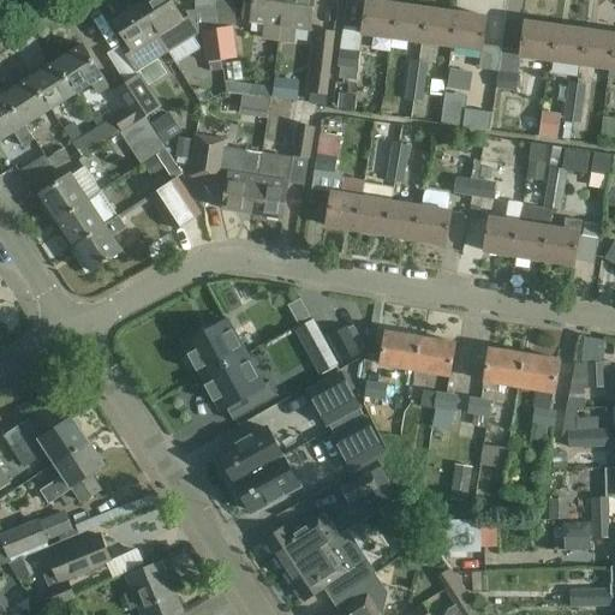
[(171,0),(144,0),(138,4),(169,53),(199,34),(183,7),(178,11),(171,0)]
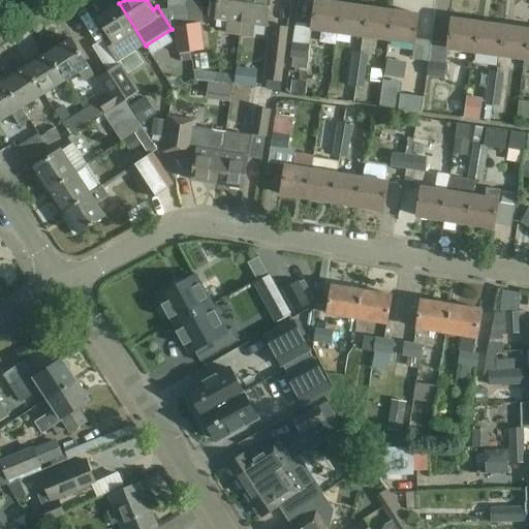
[(187,25),(186,25),(190,52),(204,50),(199,24),(203,24),(199,0),(192,0),(185,1),(187,25)]
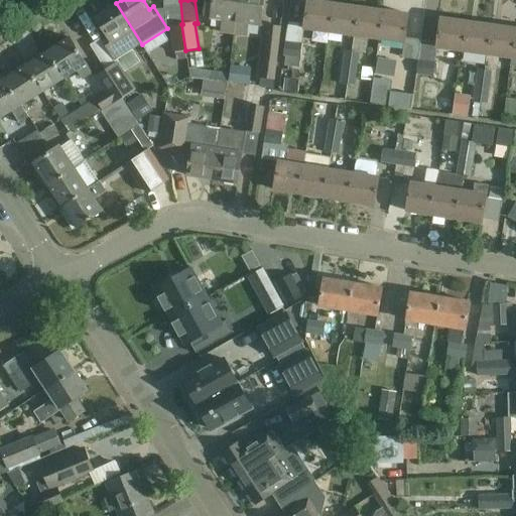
[(222,32),(234,34),(238,0),(212,0),(210,18),(224,20),(222,32)]
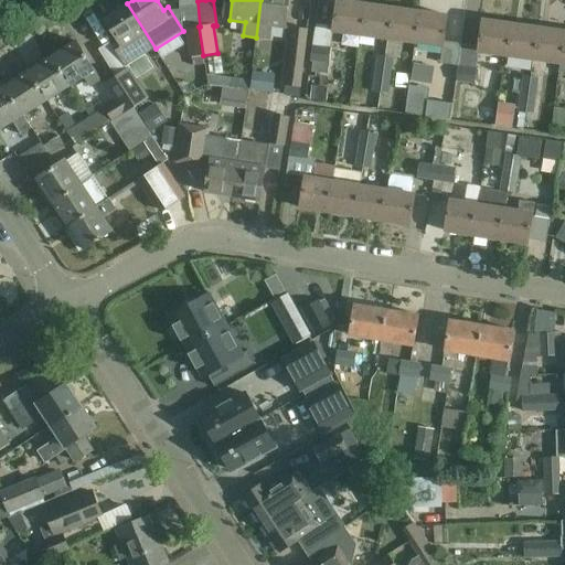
[(289,0),(260,0),(256,38),(269,39),(272,27),(286,28),(289,0)]
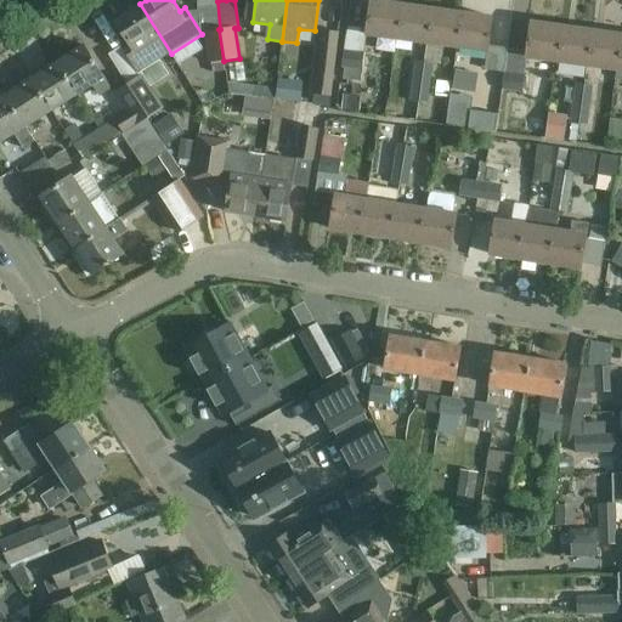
[(367,29),(366,34),(396,39),(402,5),(371,0),(367,29)]
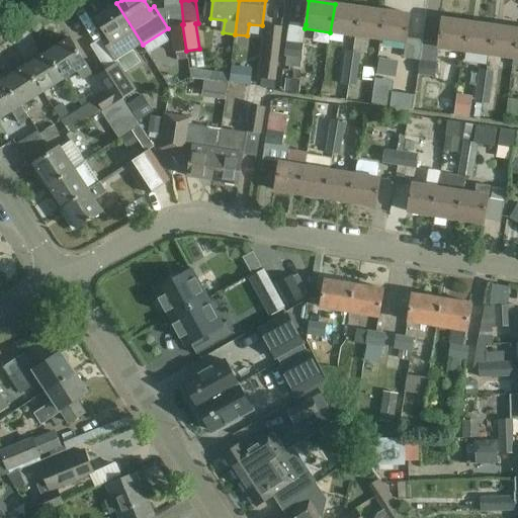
[(143,45),(116,3),(94,16),(106,35),(100,39),(114,62),(143,45)]
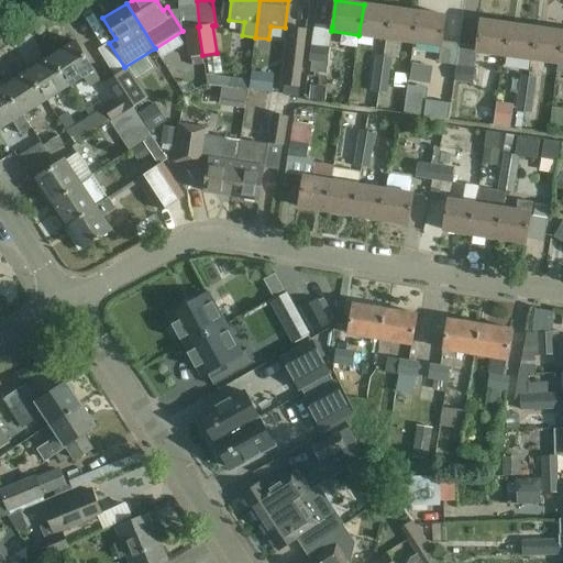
[(359,35),(386,39),(390,8),(364,4),(359,35)]
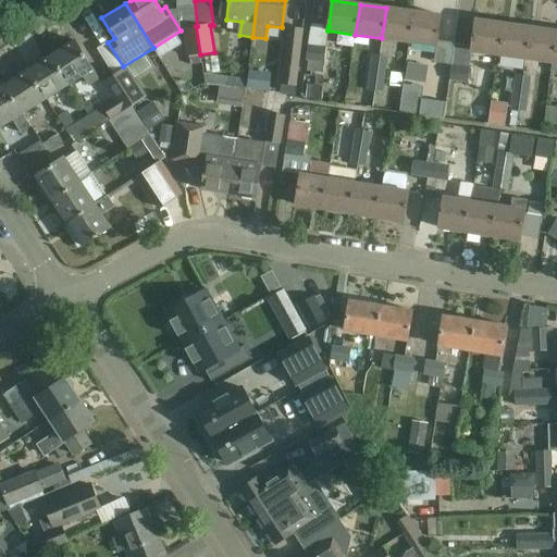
[(382,38),(409,42),(413,12),(386,8),(382,38)]
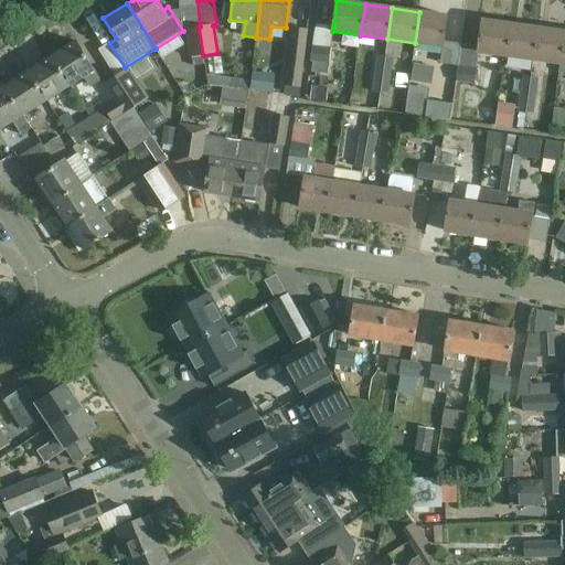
[(443,48),(443,42),(447,16),(419,12),(415,43),(443,48)]
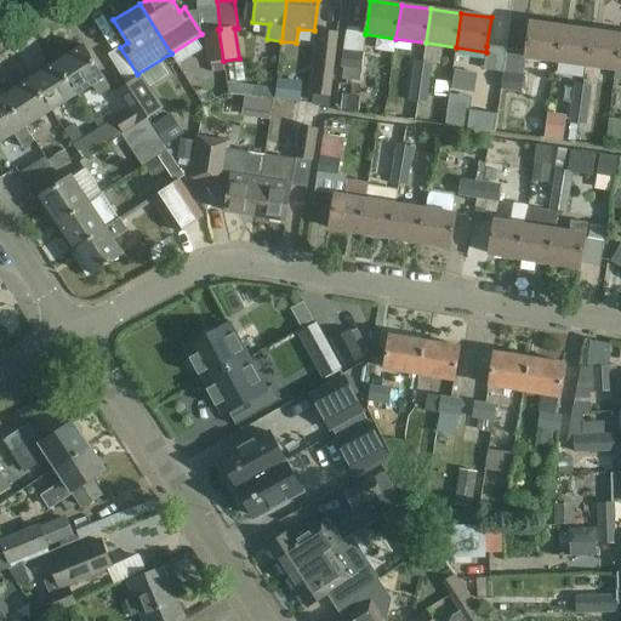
[(525,51),(525,57),(556,61),(560,27),(529,22),(525,51)]
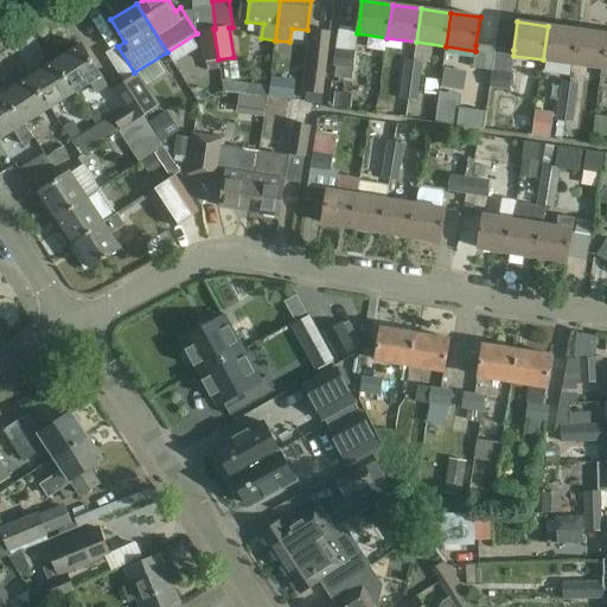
[(334,50),(336,50),(355,52),(357,33),(358,29),(338,25),(334,50)]
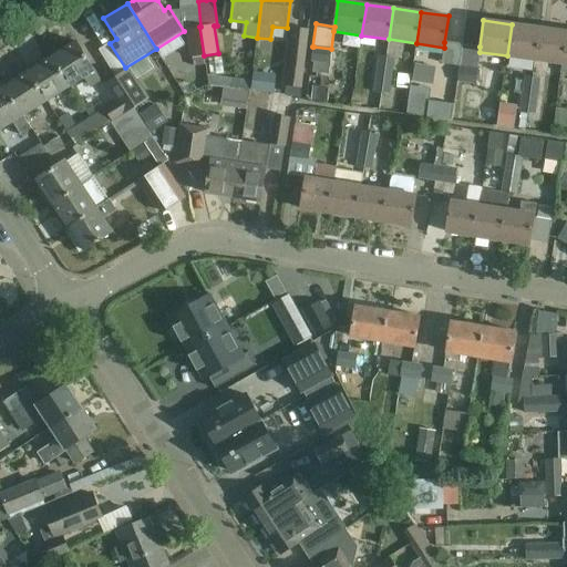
[(507,55),(535,60),(539,28),(512,24),(507,55)]
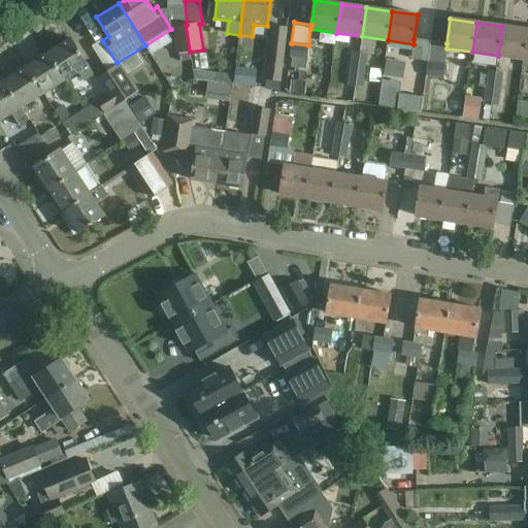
[(190,52),(186,25),(173,27),(177,55),(179,54),(180,63),(191,61),(190,52)]
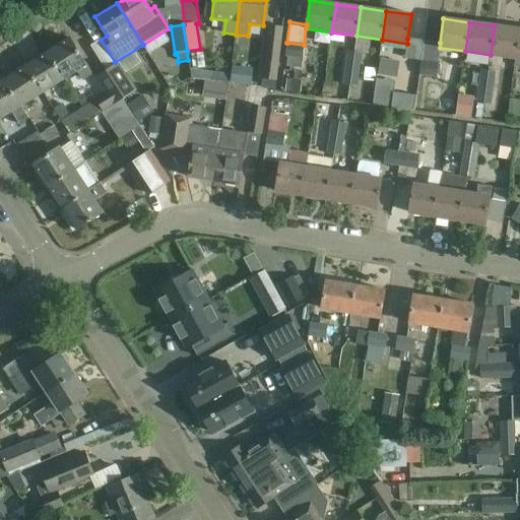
[(275,89),(283,27),(270,25),(262,87),(262,91),(268,92),(268,88),(275,89)]
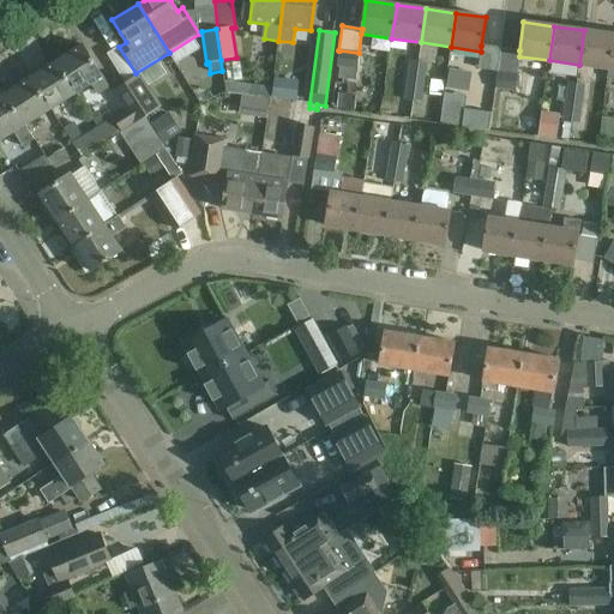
[(579,65),(608,68),(613,35),(584,30),(579,65)]
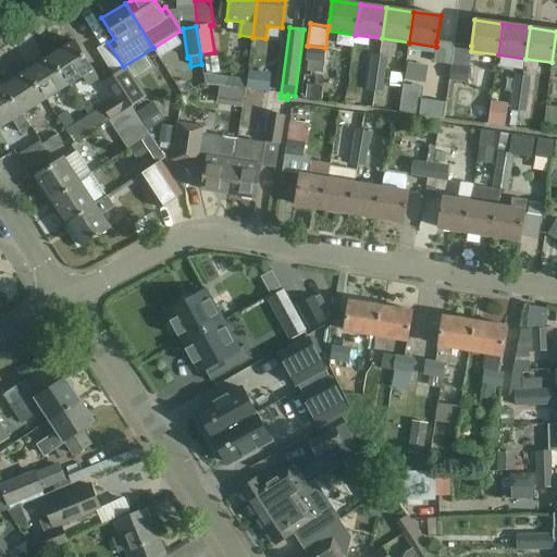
[(50,57),(69,85),(83,76),(87,85),(98,77),(94,70),(75,40),(50,57)]
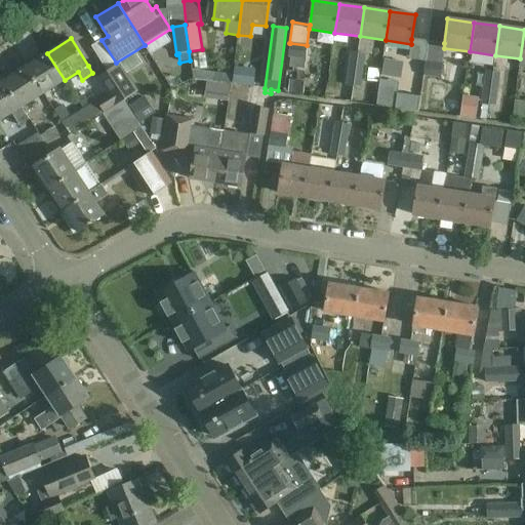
[(442,65),(444,48),(444,43),(428,41),(425,63),(442,65)]
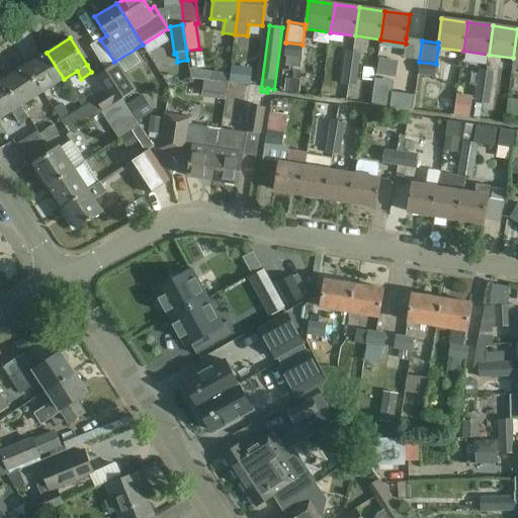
[(299,69),(303,45),(286,42),(284,57),(286,57),(285,67),(299,69)]
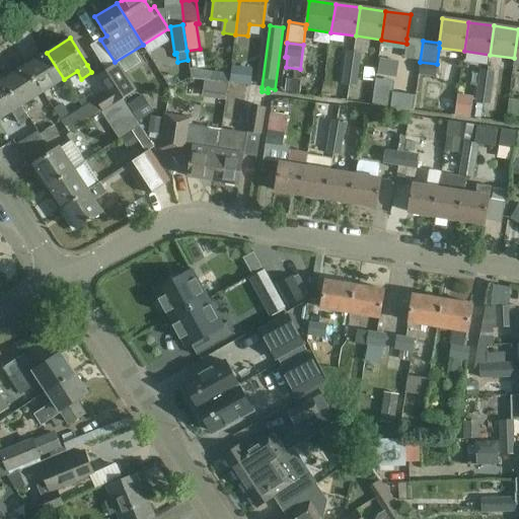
[(347,51),(345,68),(359,70),(361,54),(347,51)]
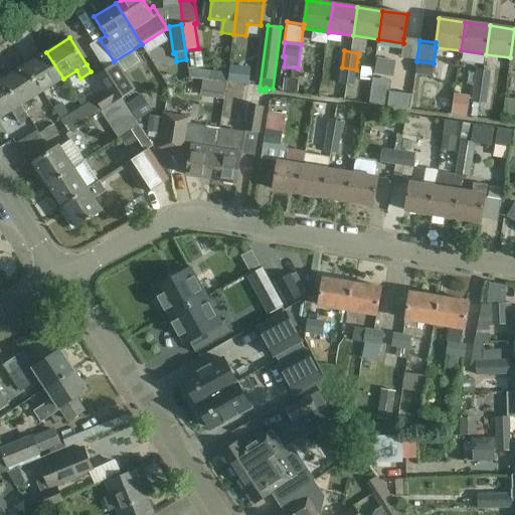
[(25,65),(42,93),(63,78),(46,52),(25,65)]
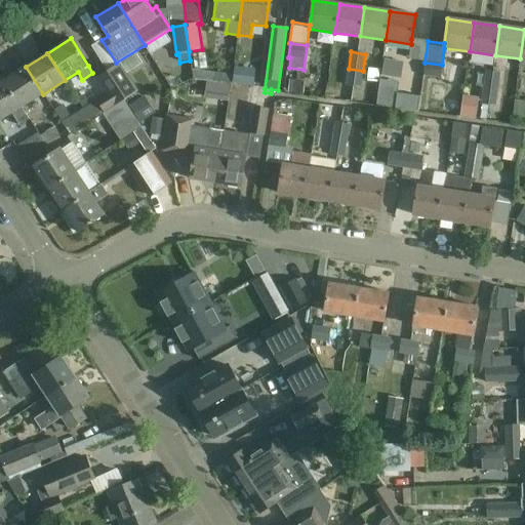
[(403,63),(384,59),(381,76),(401,79),(403,63)]
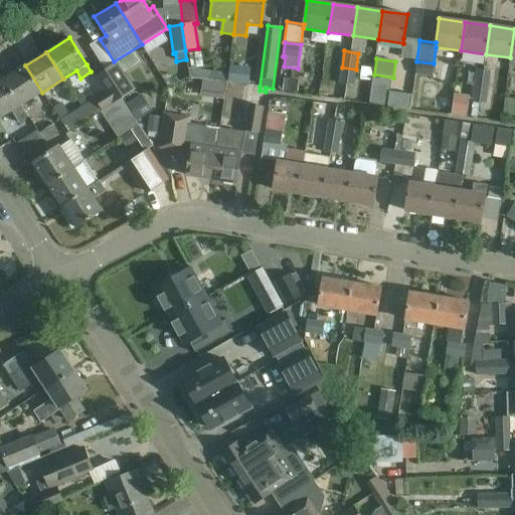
[(104,71),(121,99),(125,104),(134,98),(131,94),(136,90),(118,61),(104,71)]
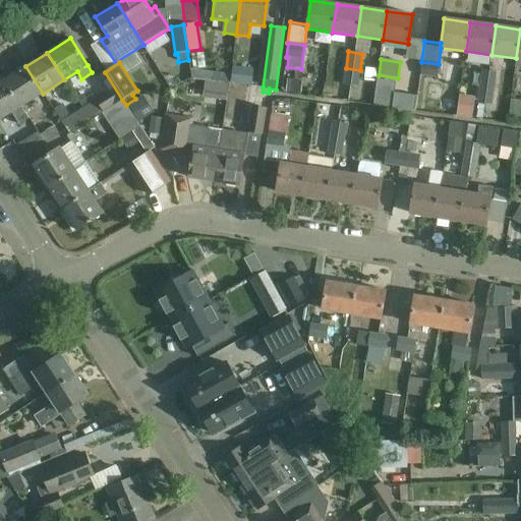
[(439,64),(421,62),(420,75),(437,77),(439,64)]
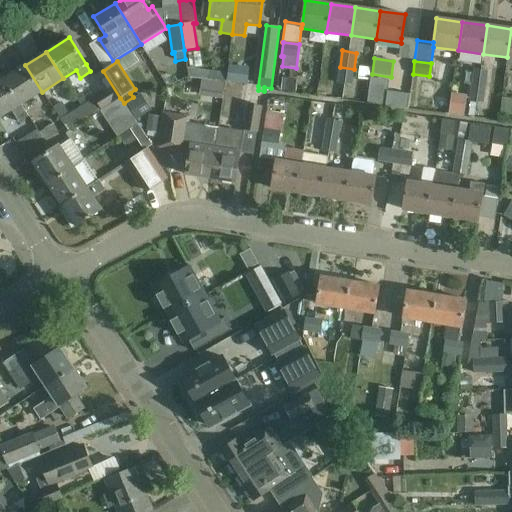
[(25,65),(4,78),(21,105),(42,92),(25,65)]
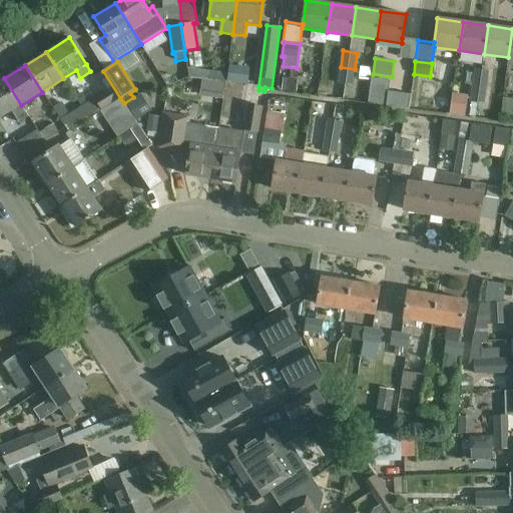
[(355,69),(341,67),(338,84),(352,86),(355,69)]
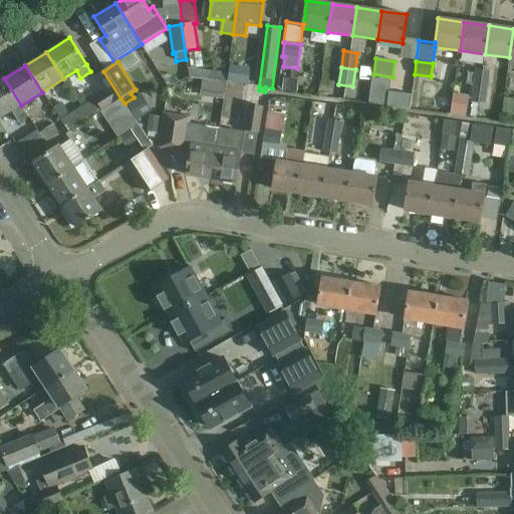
[(473,86),(487,87),(489,71),(475,69),(473,86)]
